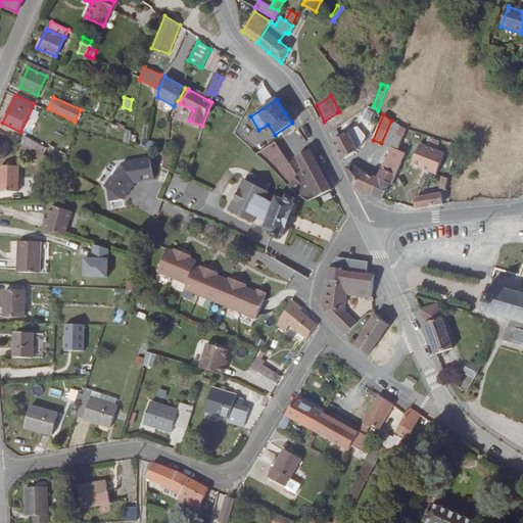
[(399,126),(391,121),(381,143),(391,148),(392,146),(397,149),(406,129),(399,126)]
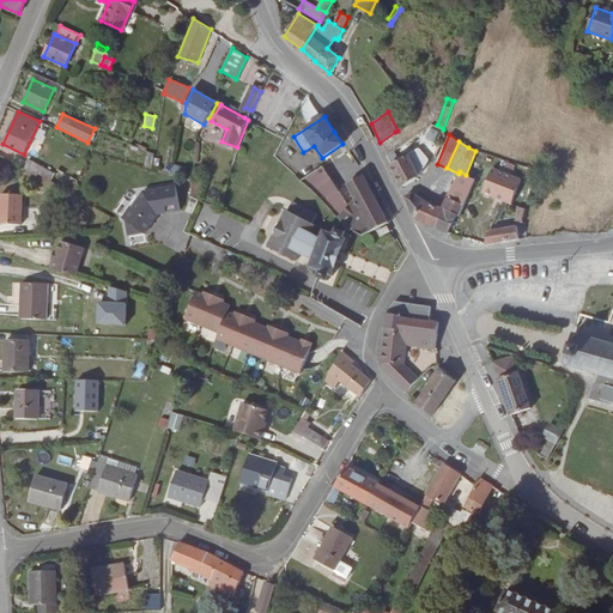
[(417,178),(418,176),(412,164),(424,155),(428,149),(420,143),(413,151),(390,164),(396,176),(401,188),(417,178)]
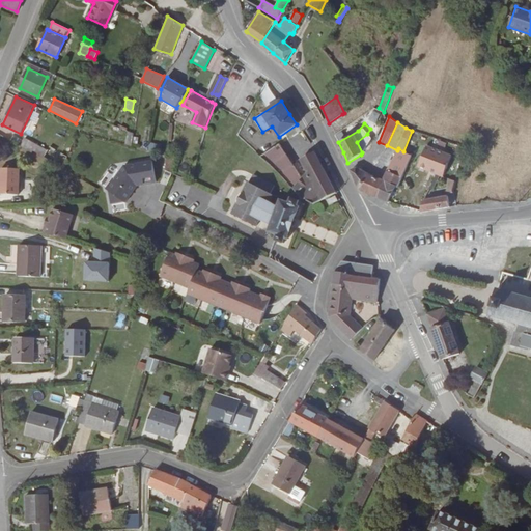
[(31,152),(32,150),(62,168),(65,161),(25,138),(20,146),(31,152)]
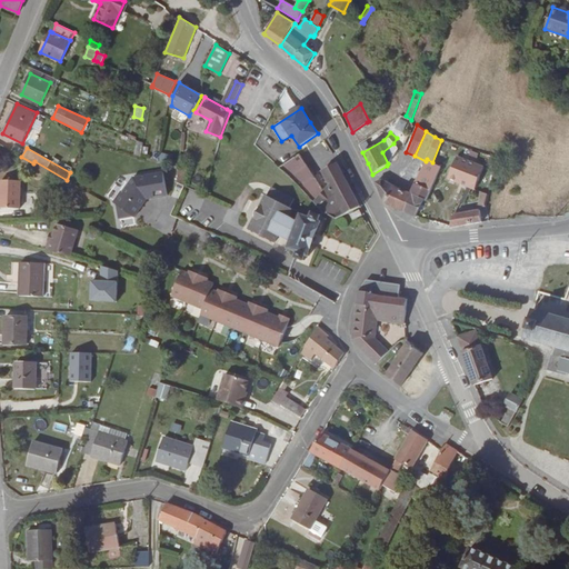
[(273,162),(290,178),(308,167),(299,155),(290,160),(287,155),(273,162)]
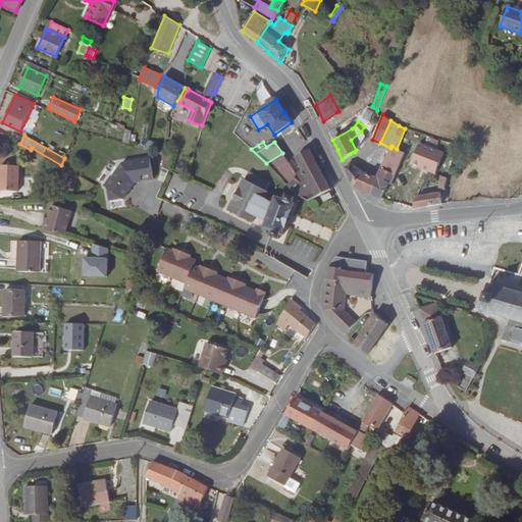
[(376,177),(377,178),(388,184),(392,185),(405,153),(397,150),(397,149),(392,146),(390,148),(376,177)]
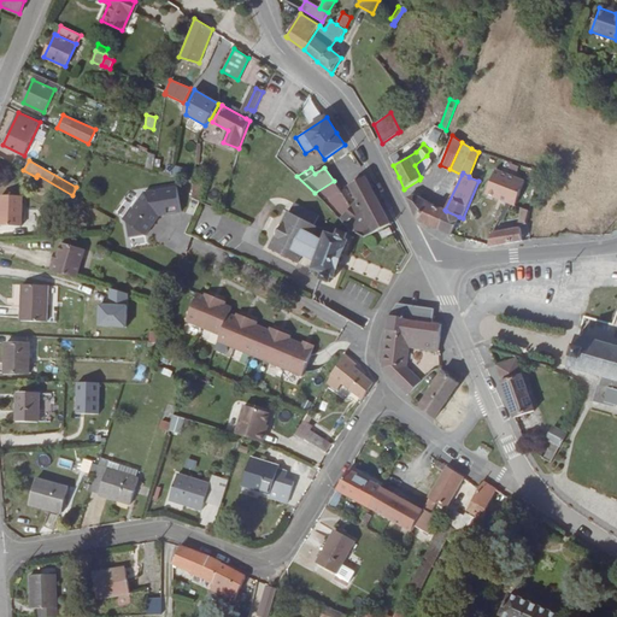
[(365,238),(391,224),(376,197),(365,176),(350,184),(357,200),(352,207),(334,181),(315,193),(351,230),(365,238)]
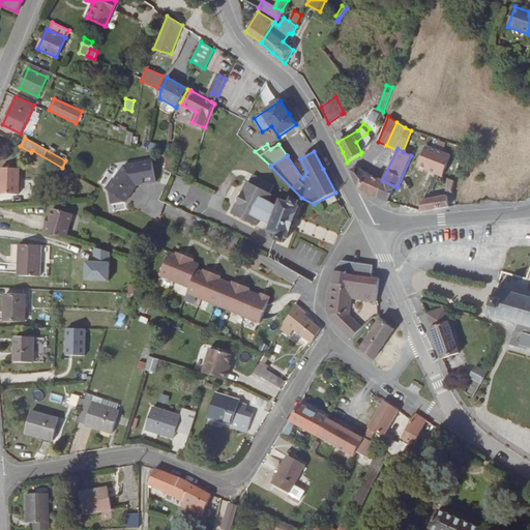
[(171,173),(173,157),(167,155),(165,170),(171,173)]
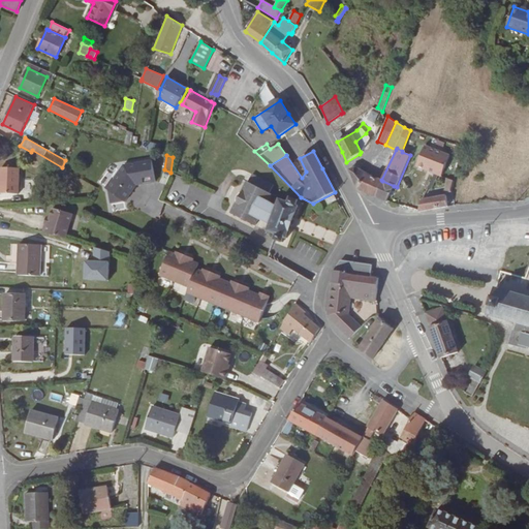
[(128,191),(131,186),(153,183),(150,161),(122,165),(112,179),(111,178),(103,189),(106,191),(109,204),(121,201),(121,203),(122,201),(129,191),(128,191)]
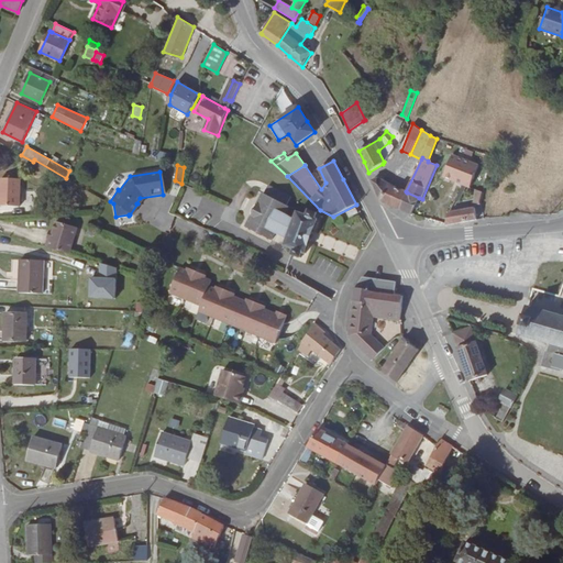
[(21,179),(1,178),(0,200),(0,206),(20,207),(21,179)]
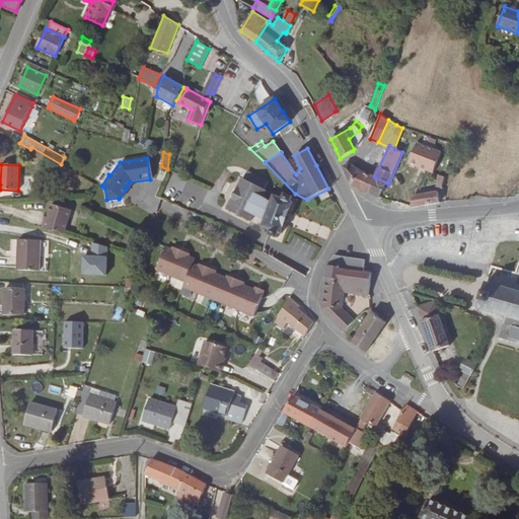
[(348,164),(344,166),(346,173),(351,184),(359,170),(360,170),(351,165),(350,165),(348,164)]
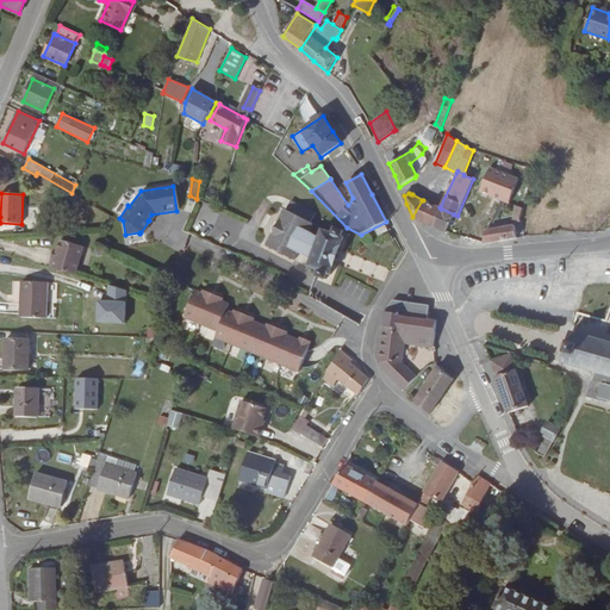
[(440,207),(422,200),(412,217),(424,223),(434,228),(441,209),(440,207)]
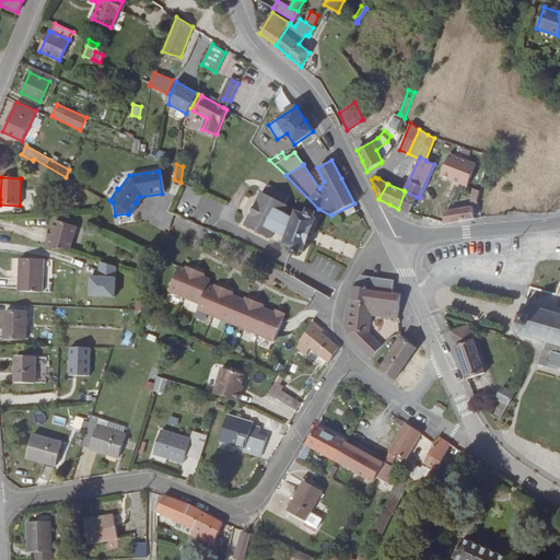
[(480,191),(473,188),(470,201),(471,205),(478,202),(477,200),(480,191)]
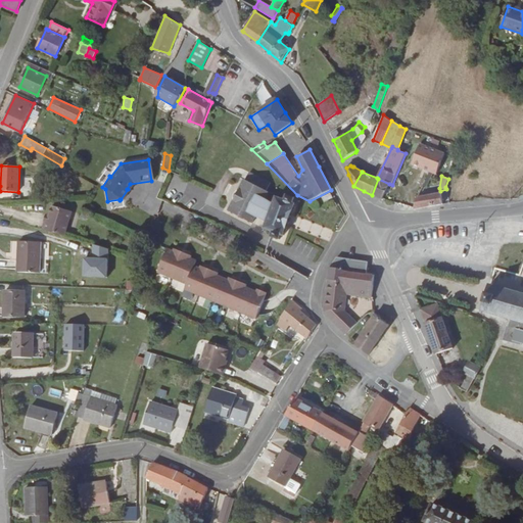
[(389,184),(378,179),(372,195),(377,197),(382,199),(382,198),(389,184)]
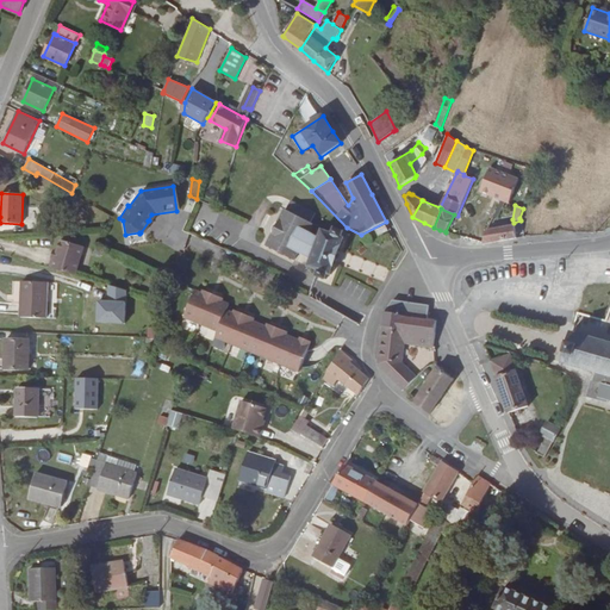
[(273,234),(267,246),(294,260),(298,251),(311,259),(309,266),(319,269),(317,277),(327,280),(328,274),(331,274),(344,238),(342,237),(344,231),(335,228),(332,234),(323,230),(319,237),(309,231),(312,224),(286,210),(279,221),(277,223),(273,226),(273,234)]
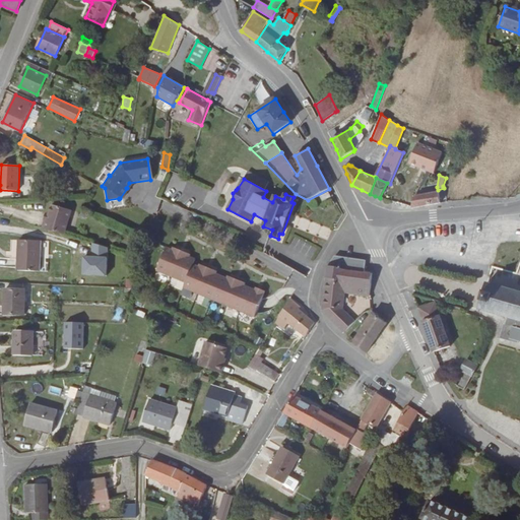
[(331,197),(328,192),(326,193),(326,194),(320,197),(322,200),(327,197),(328,198),(331,197)]
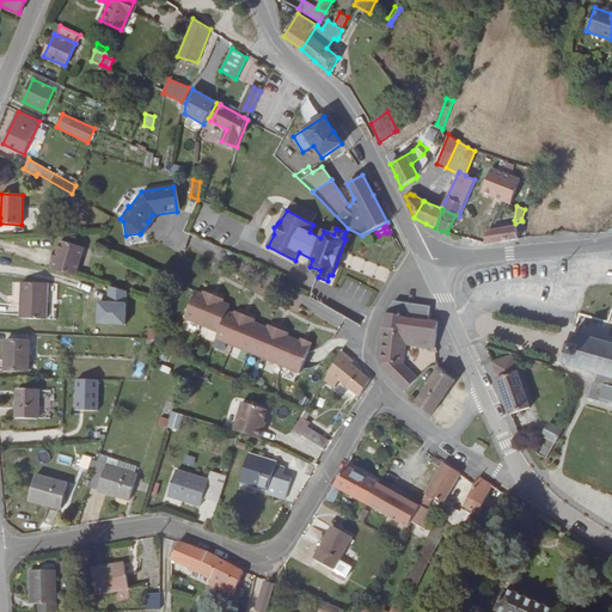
[(487,231),(484,244),(507,240),(519,238),(516,226),(487,231)]
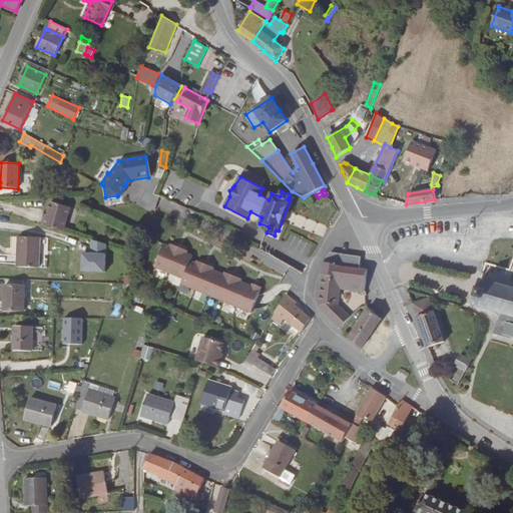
[(46,217),(44,216),(42,224),(63,231),(70,207),(51,201),(48,210),(46,217)]
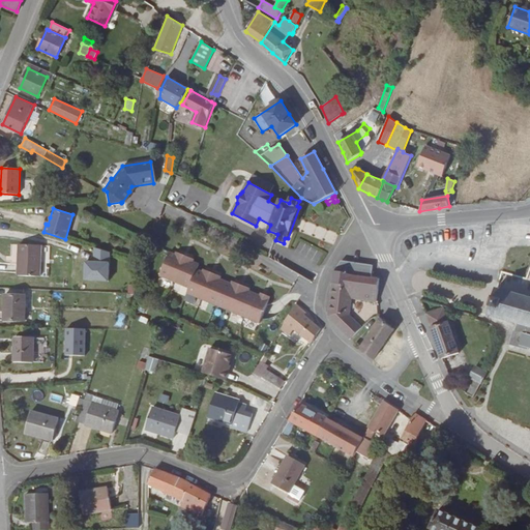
[(41,245),(19,244),(18,275),(40,276),(41,245)]
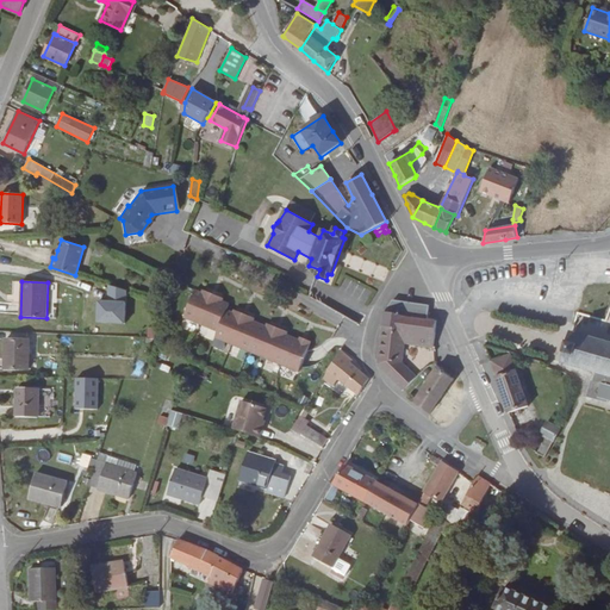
[(199,327),(211,296),(200,292),(199,294),(194,292),(182,321),(199,327)]
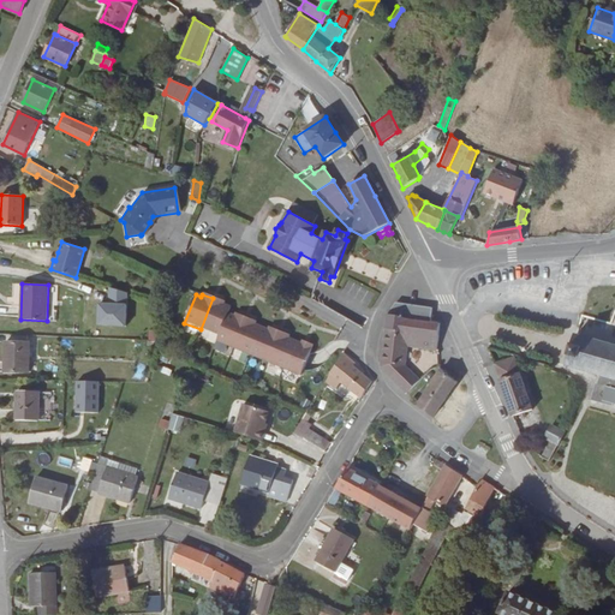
[(201,329),(219,336),(226,314),(228,308),(221,305),(222,303),(213,298),(201,329)]
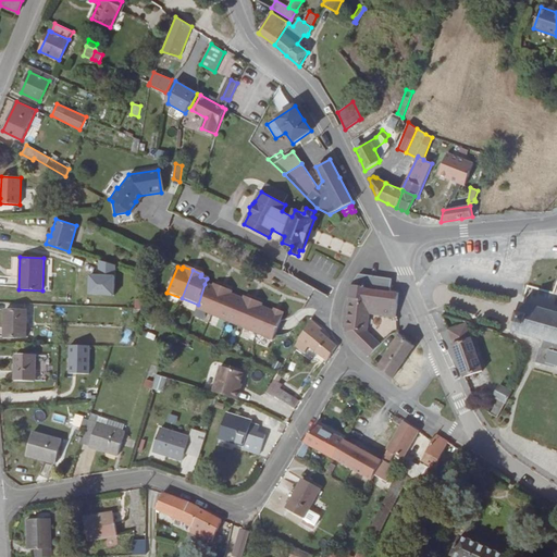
[(392,279),(390,279),(376,276),(359,274),(351,286),(349,297),(397,307),(398,293),(396,293),(390,292),(391,283),(392,279)]
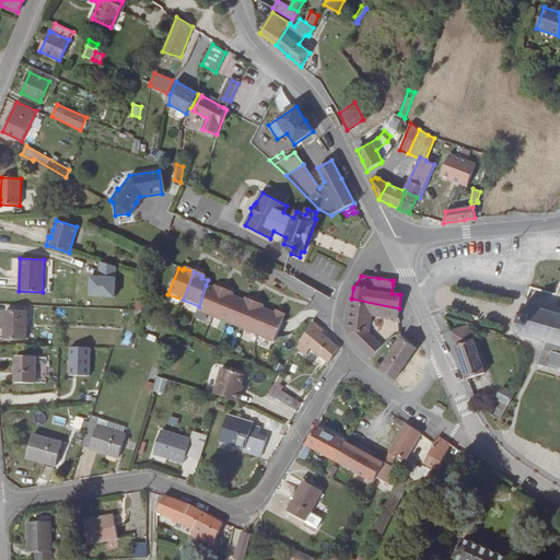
[(211,318),(222,290),(213,286),(212,289),(206,286),(199,306),(197,312),(211,318)]
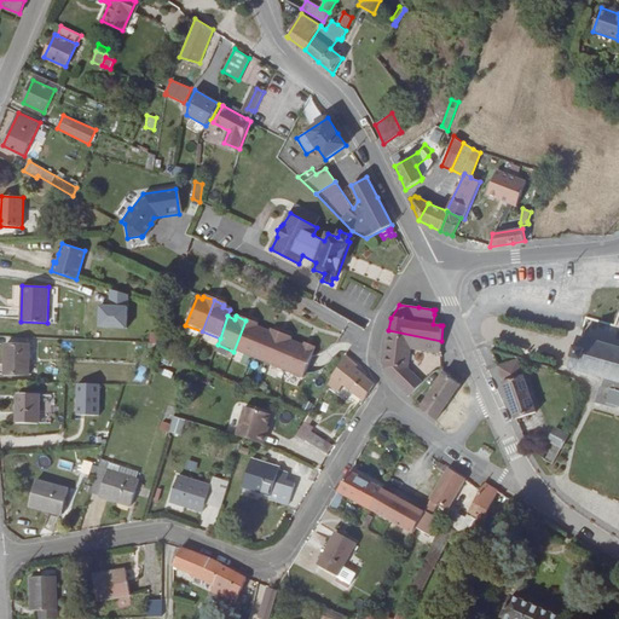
[(233,352),(244,356),(255,328),(256,324),(246,320),(233,352)]
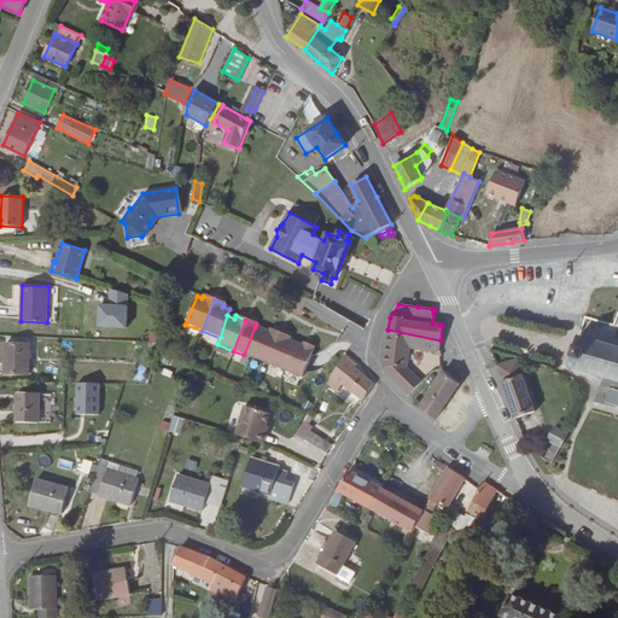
[(244,355),(268,365),(280,333),(269,328),(268,332),(255,327),(244,355)]
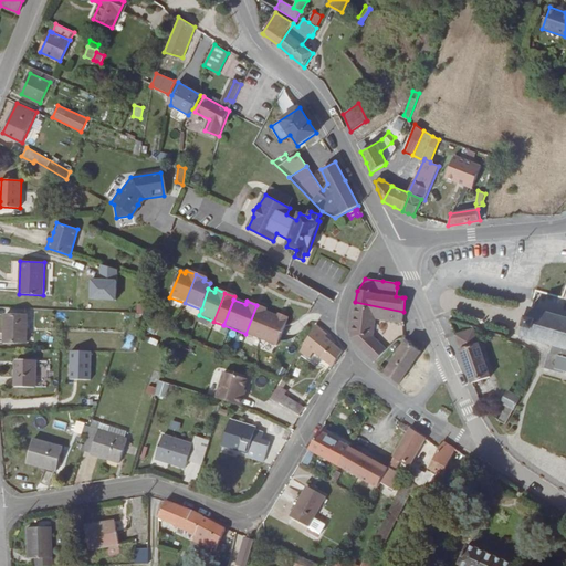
[(404,322),(402,321),(404,312),(355,302),(350,338),(375,362),(386,350),(371,337),(375,318),(399,322),(399,325),(404,325),(404,322)]
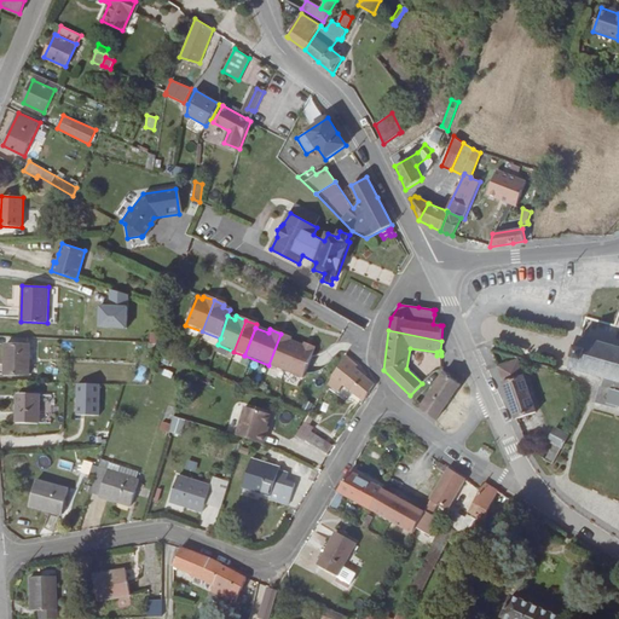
[(268,365),(284,371),(295,342),(289,341),(290,337),(281,334),(268,365)]
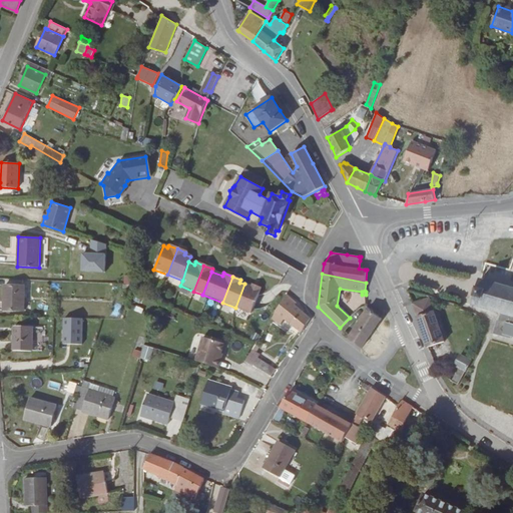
[(472,305),(474,306),(497,312),(501,313),(497,324),(512,328),(512,289),(480,280),(472,305)]
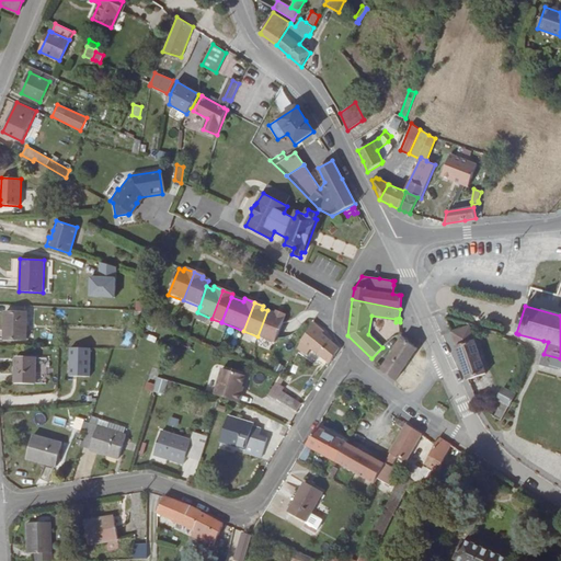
[(267,310),(258,336),(274,343),(285,315),(275,310),(274,313),(267,310)]
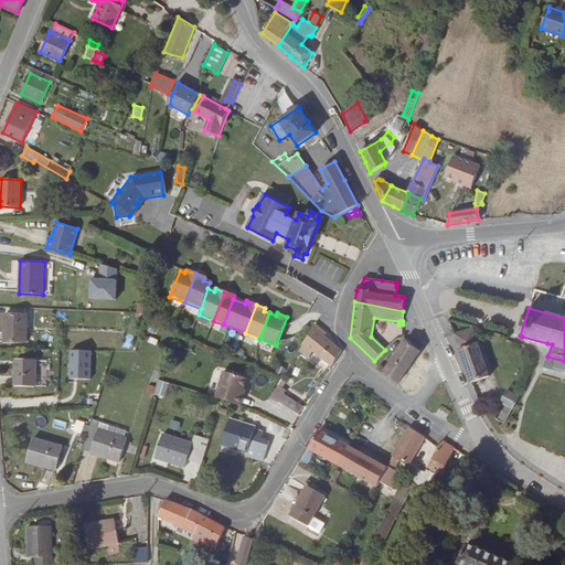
[(27,315),(6,315),(4,341),(25,342),(27,315)]
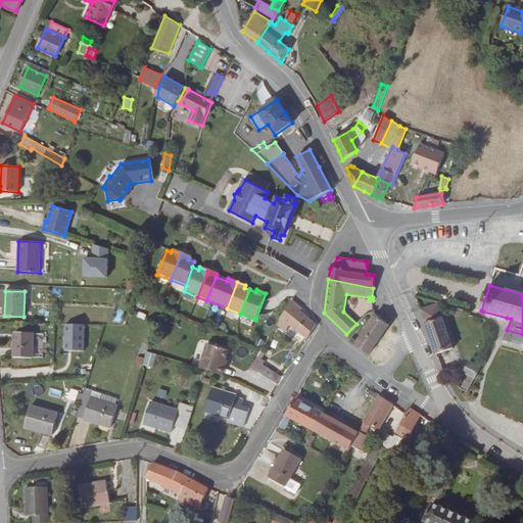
[(301,308),(292,300),(280,319),(278,324),(286,330),(290,325),(306,339),(316,325),(300,311),(301,308)]
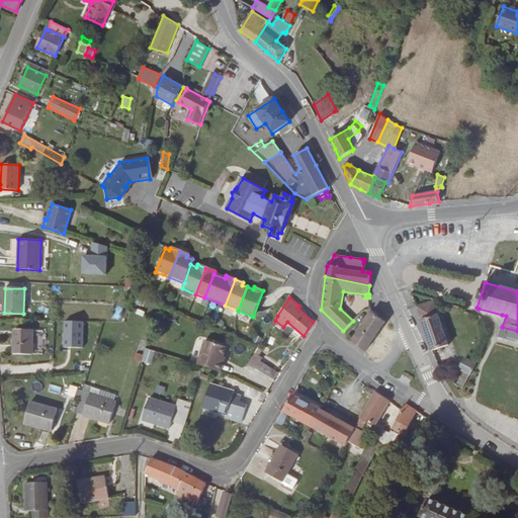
[(425,332),(432,350),(437,348),(439,352),(442,351),(441,347),(448,345),(434,301),(417,307),(425,332)]
